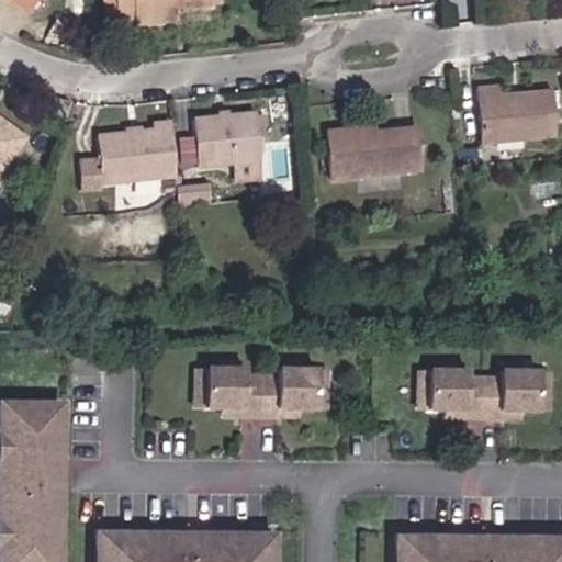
[(42,0),(0,0),(31,19),(42,0)]
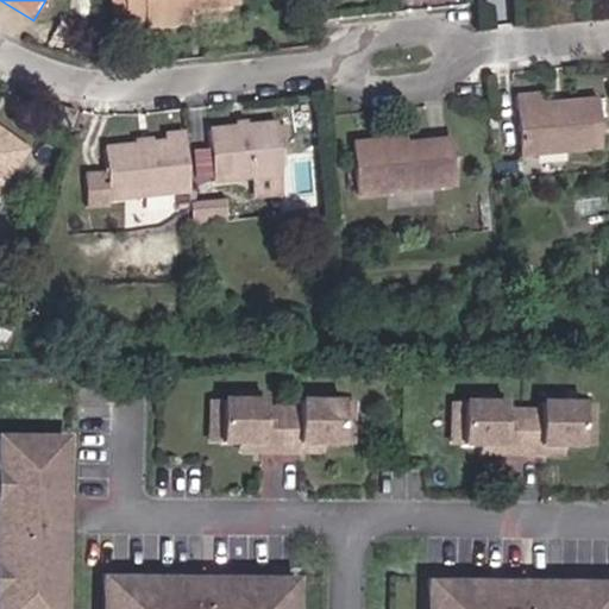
[(245,0),(129,0),(133,26),(193,19),(192,8),(246,5),(245,0)]
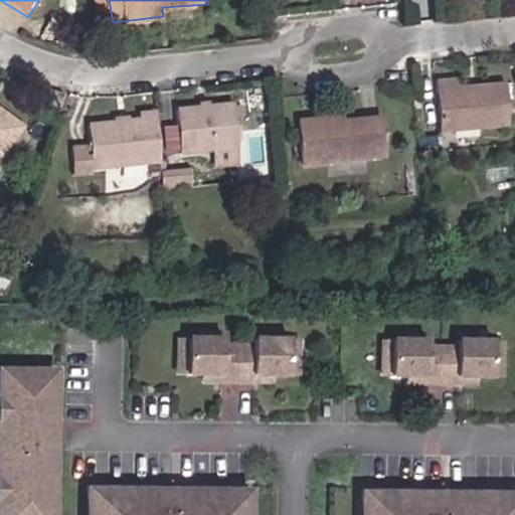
[(460,77),(440,78),(444,132),(514,126),(509,80),(460,86),(460,77)]
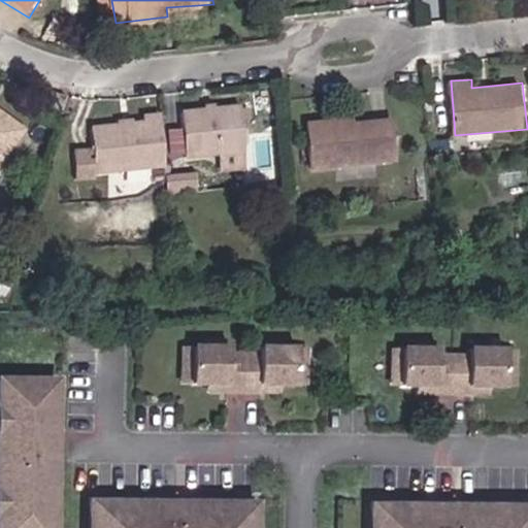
[(243,102),(183,109),(189,158),(224,156),(224,173),(250,169),(243,102)]
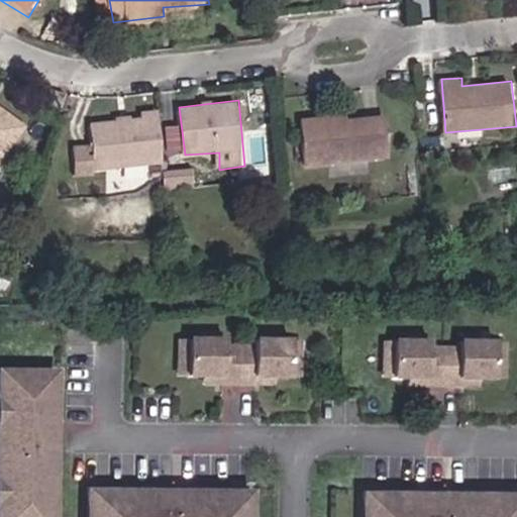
[(0,169),(2,171),(30,128),(0,105),(0,169)]
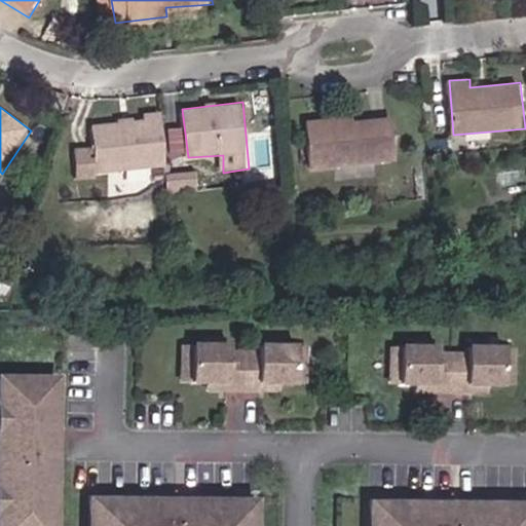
[(352,117),(303,121),(308,173),(399,162),(393,117),(351,122),(352,117)]
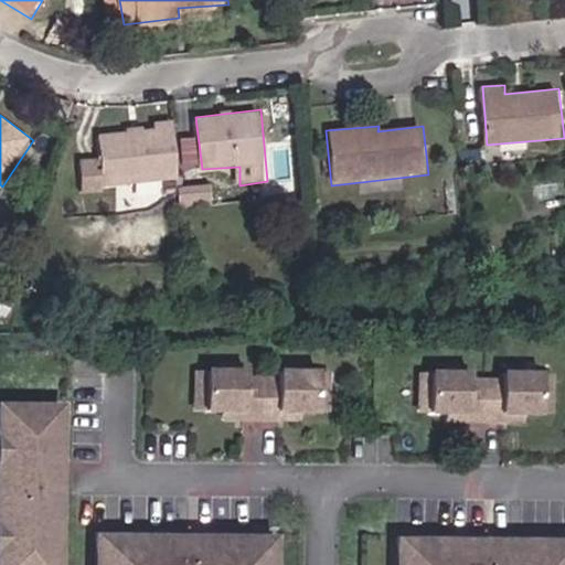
[(99,156),(83,158),(85,193),(105,192),(104,187),(182,179),(174,128),(100,137),(99,156)]
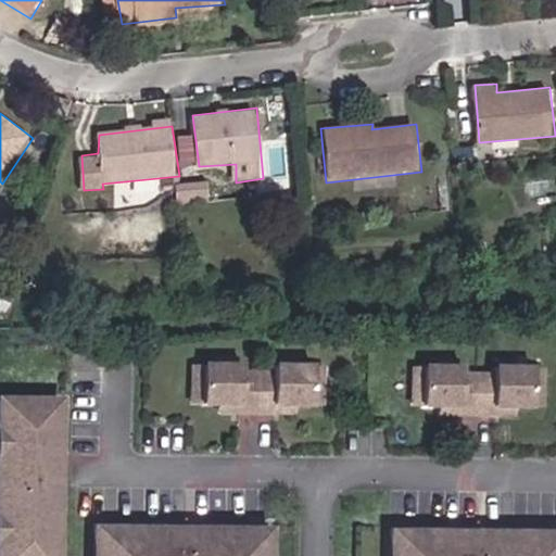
[(289,388),(289,383),(250,383),(250,390),(218,390),(218,383),(180,382),(180,387),(180,418),(180,422),(199,422),(217,422),(217,430),(251,430),(251,422),(269,422),(289,422),(289,419),(289,388)]
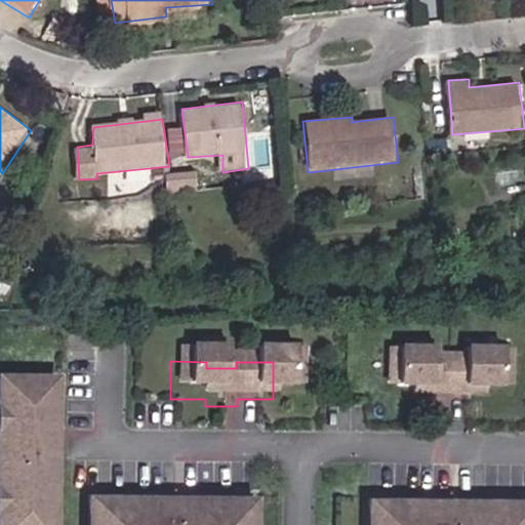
[(481,366),(481,363),(444,362),(444,369),(414,368),(415,362),(377,362),(377,365),(378,396),(378,399),(396,399),(413,399),(413,407),(445,407),(445,399),(462,399),(481,399),(481,396),(481,366)]
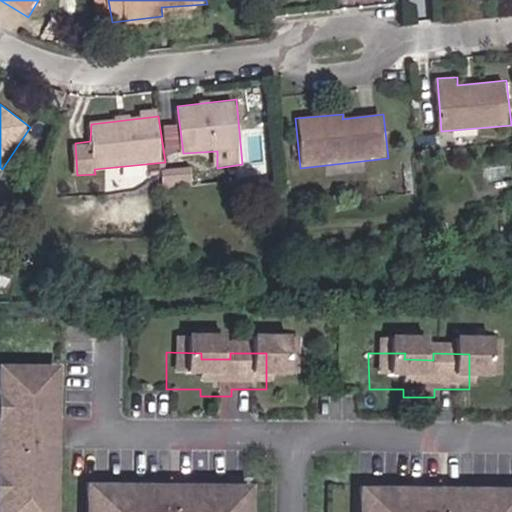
[(275,386),(275,357),(266,357),(266,386),(275,386)]
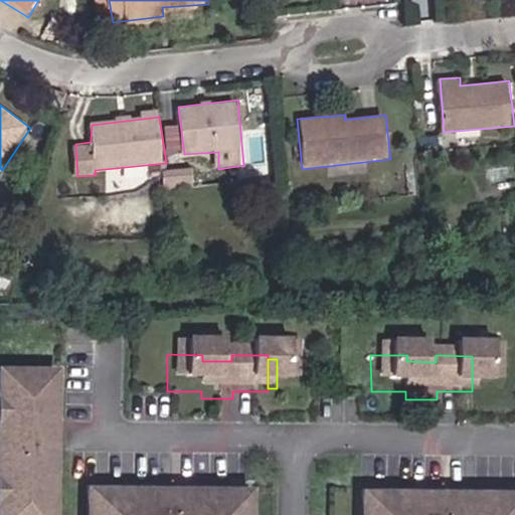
[(481,389),(481,359),(472,359),(472,388),(481,389)]
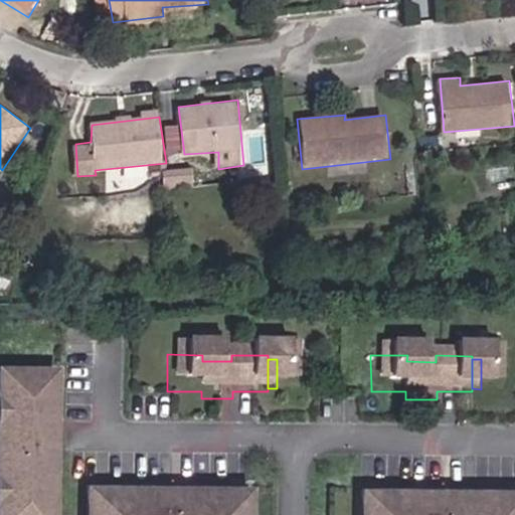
[(8,384),(8,377),(0,376),(0,514),(33,514),(34,458),(10,458),(10,437),(34,437),(34,384),(8,384)]
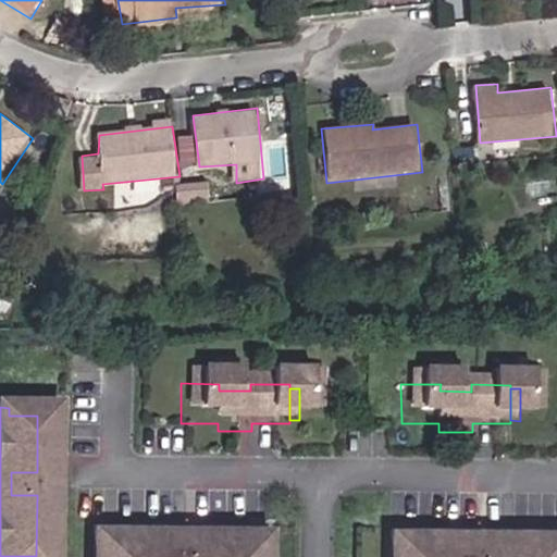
[(37,495),(37,472),(11,472),(11,495),(37,495)]
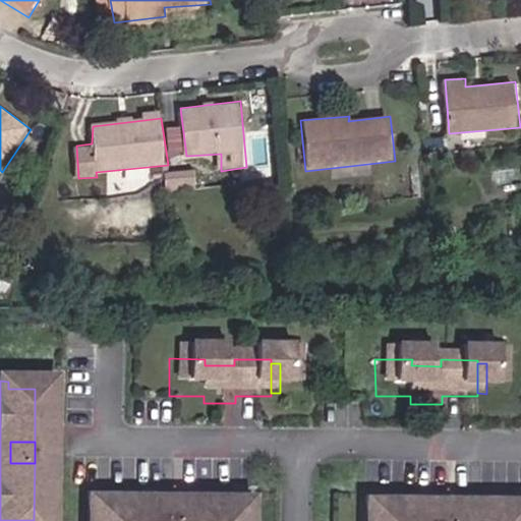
[(225,520),(226,512),(173,512),(172,520),(152,520),(152,512),(77,512),(76,520),(225,520)]
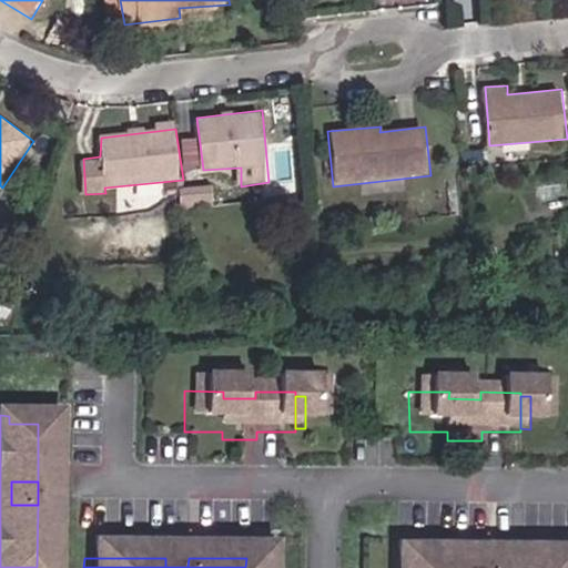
[(188,567),(189,558),(165,558),(165,567),(188,567)]
